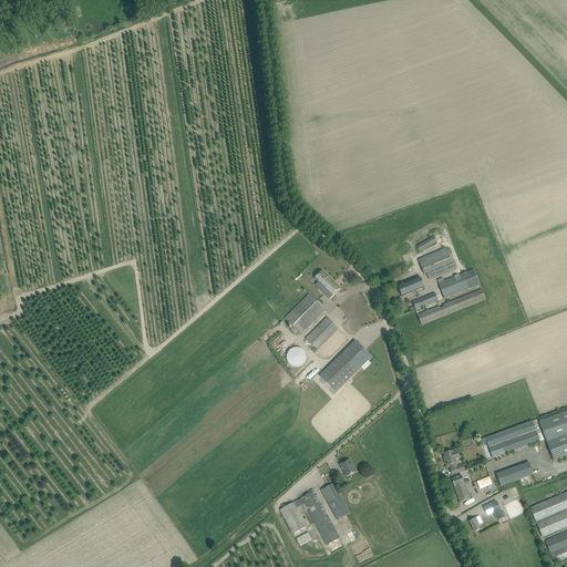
[(434,237),(416,247),(420,251),(436,241),(434,237)]
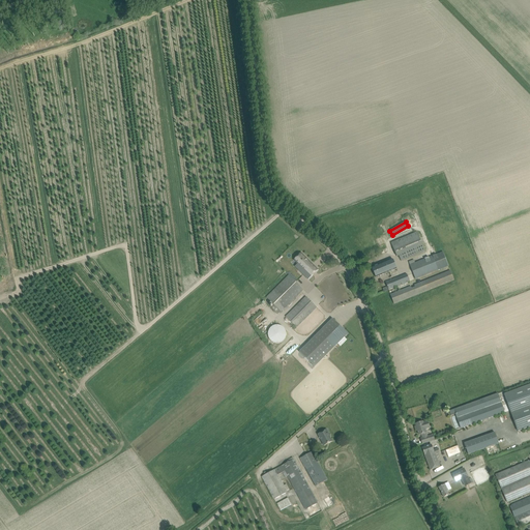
[(424,252),(417,232),(391,243),(396,257),(400,255),(401,261),(424,252)]
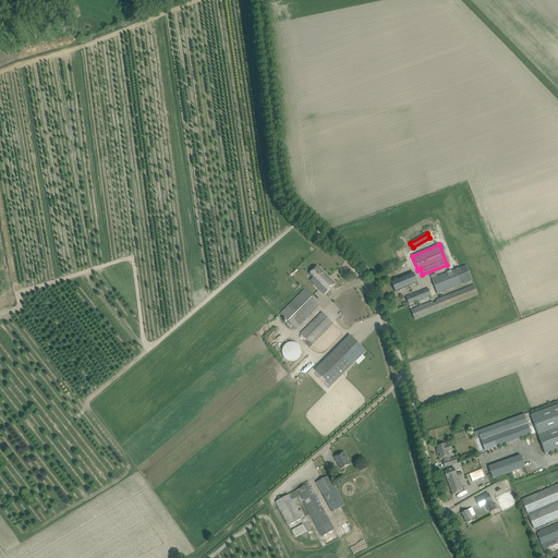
[(437,294),(462,284),(472,280),(466,265),(459,268),(460,270),(457,271),(456,269),(432,279),(437,294)]
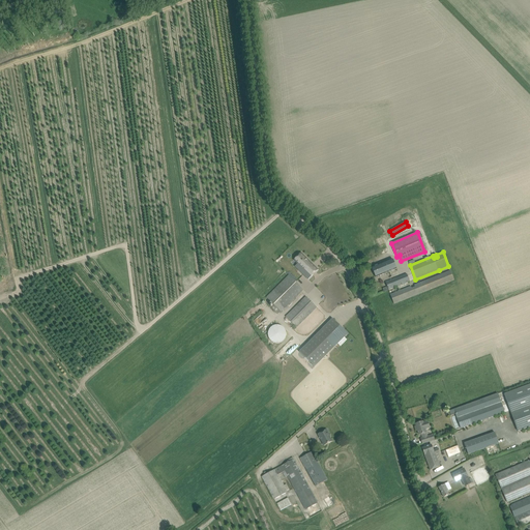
[(301,253),(294,260),(297,264),(302,268),(299,271),(308,280),(318,270),(301,253)]
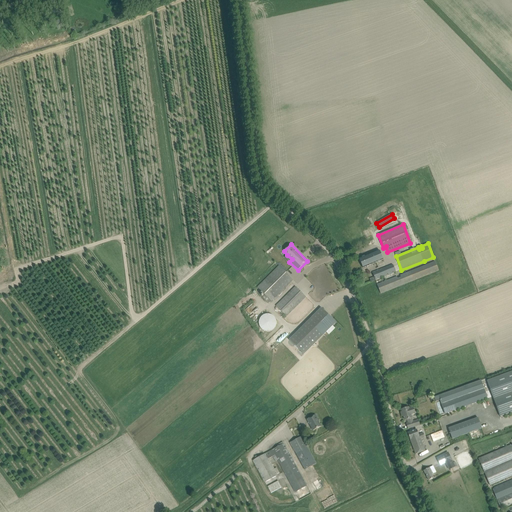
[(363,268),(367,266),(383,259),(379,250),(359,259),(363,268)]
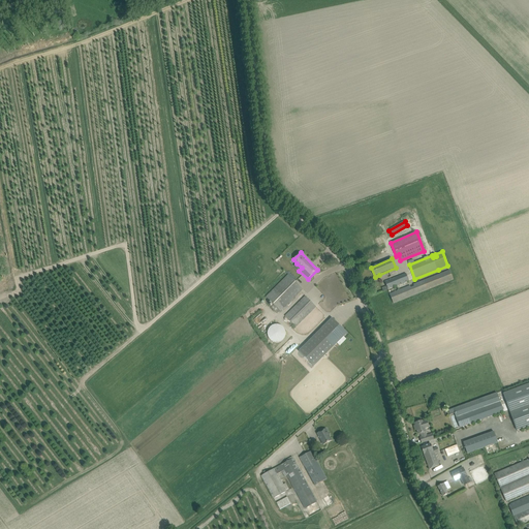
[(394,304),(398,302),(443,283),(454,280),(449,271),(395,291),(394,287),(409,281),(406,274),(384,282),(394,304)]
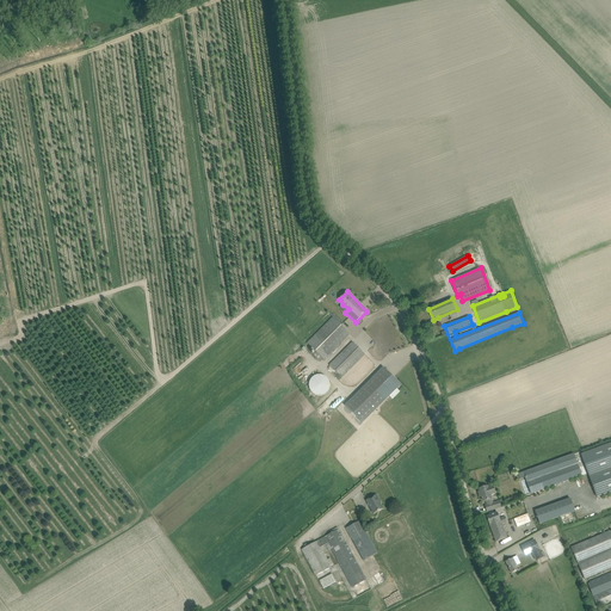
[(333,318),(307,344),(316,352),(314,355),(316,358),(319,356),(323,359),(350,334),(333,318)]
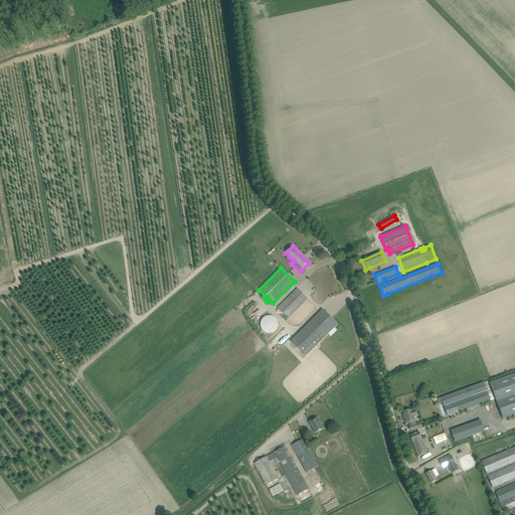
[(278,308),(288,319),(308,299),(297,288),(278,308)]
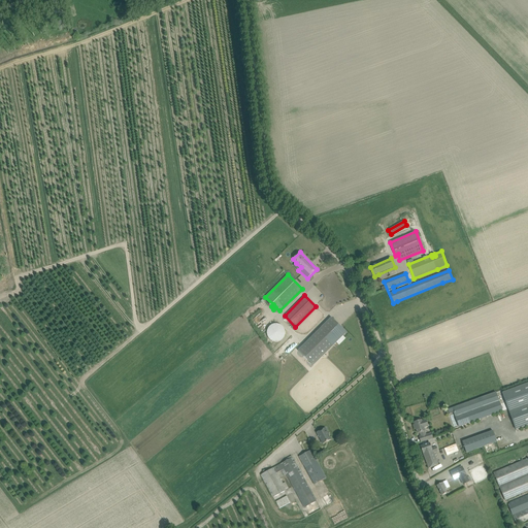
[(314,365),(347,333),(331,318),(298,351),(314,365)]
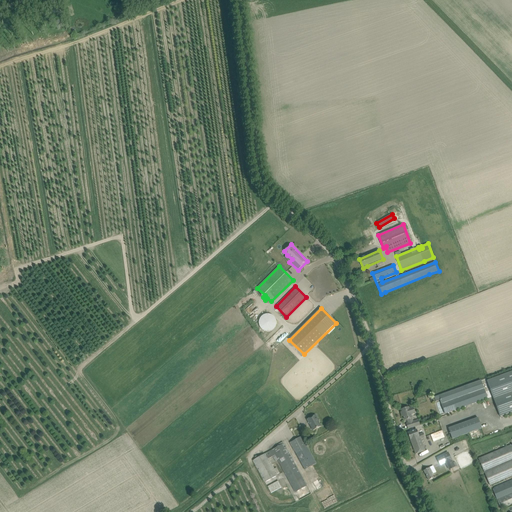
[(268,314),(266,314),(263,315),(261,317),(260,319),(259,322),(259,324),(260,327),(262,329),(264,331),(266,332),(269,331),(272,331),(274,329),(275,327),(276,325),(276,322),(276,320),(275,318),(273,316),(271,315),(268,314)]
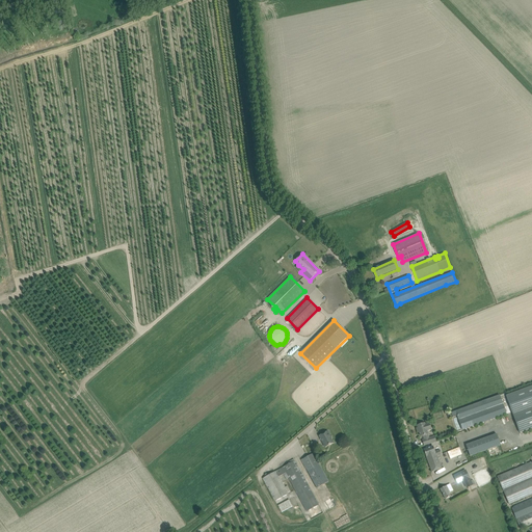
[(531,386),(507,395),(520,433),(531,428),(531,386)]
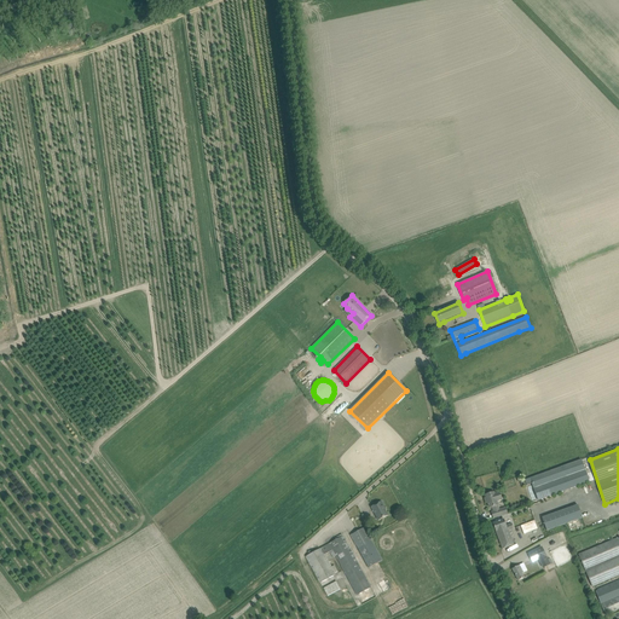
[(582,460),(531,478),(533,482),(533,485),(539,501),(589,482),(582,460)]
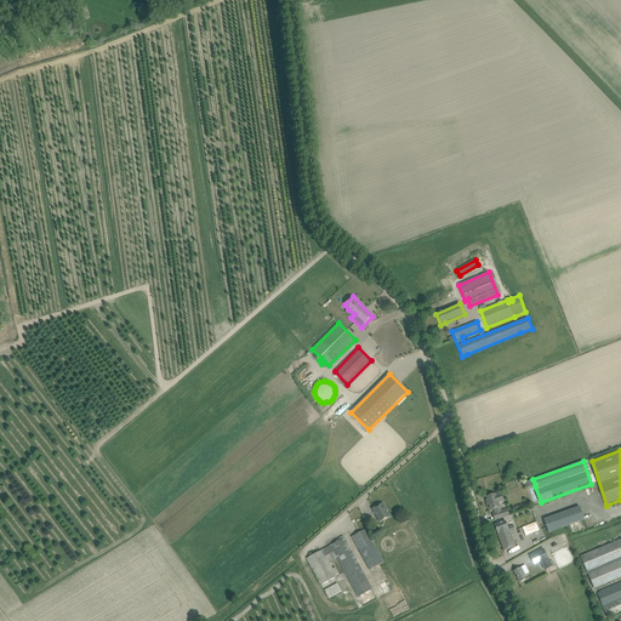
[(485,486),(488,491),(505,486),(500,473),(495,476),(497,482),(485,486)]
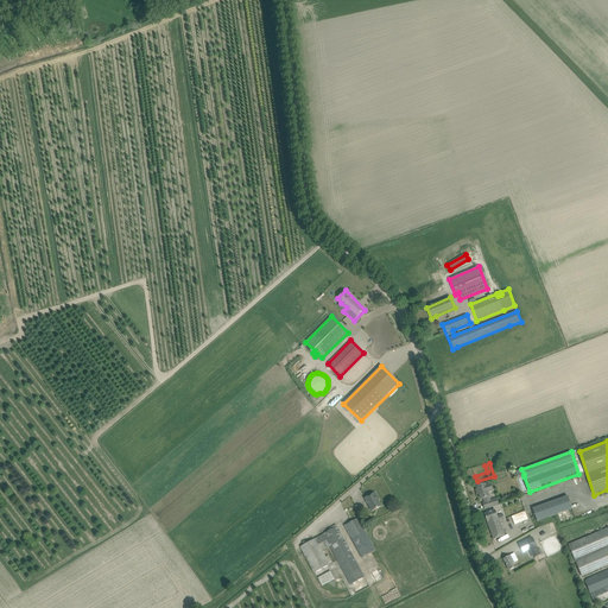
[(485,508),(491,507),(499,505),(496,499),(489,501),(488,496),(489,496),(487,493),(493,491),(491,483),(486,485),(485,483),(477,487),(477,489),(476,489),(477,495),(480,494),(481,499),(485,498),(486,502),(483,504),(485,508)]
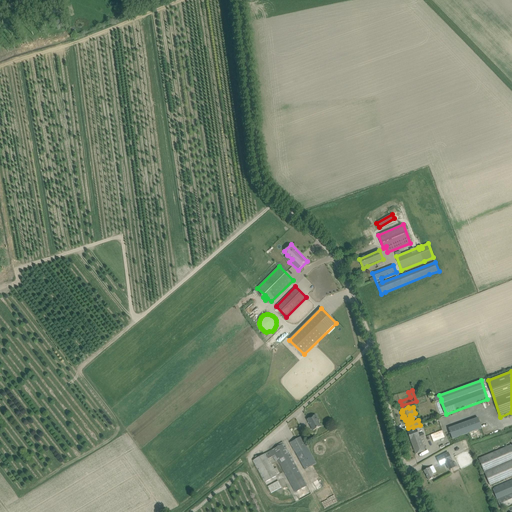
[(315,415),(307,420),(310,424),(313,430),(321,426),(317,419),(317,418),(315,415)]
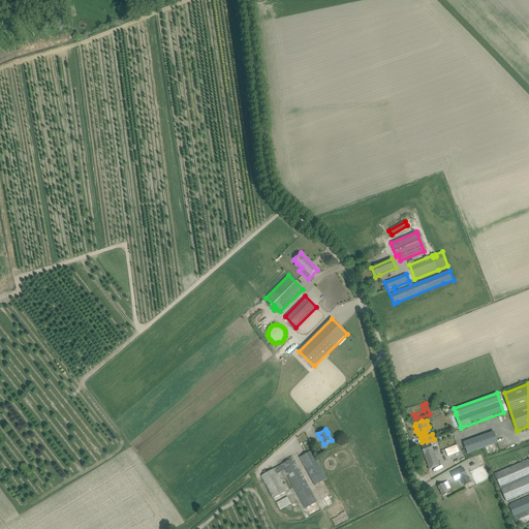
[(468,454),(497,442),(498,442),(494,432),(464,442),(468,454)]
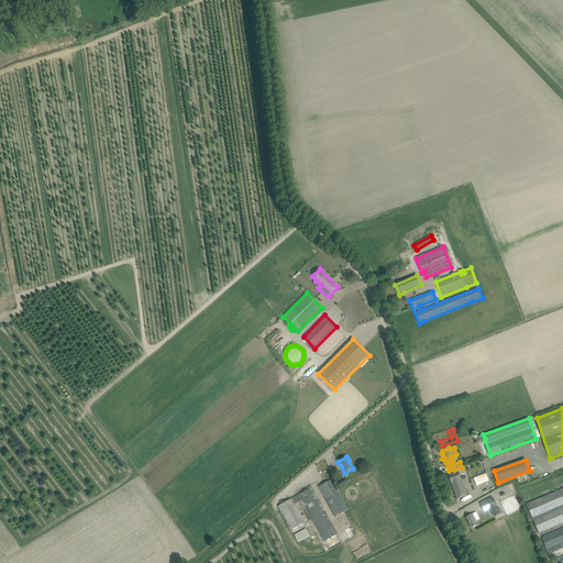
[(457,499),(462,497),(467,496),(463,483),(467,481),(465,476),(460,478),(457,473),(449,476),(457,499)]
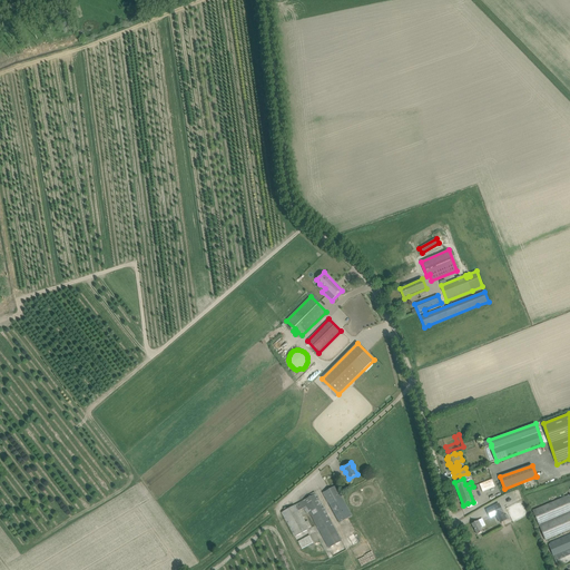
[(342,499),(338,491),(335,487),(330,490),(323,493),(330,507),(333,511),(340,523),(352,517),(342,499)]
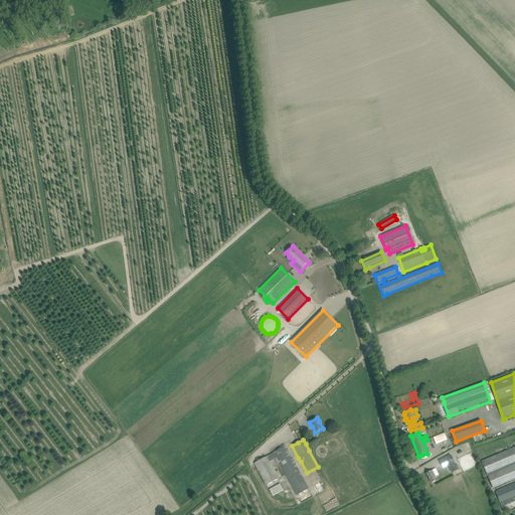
[(286,447),(254,463),(256,468),(258,469),(267,485),(279,478),(279,477),(281,476),(279,471),(276,472),(270,462),(275,459),(278,464),(280,463),(297,495),(308,489),(309,489),(288,451),(286,447)]
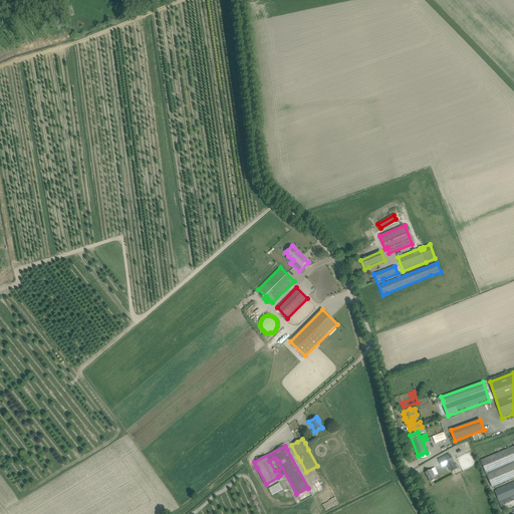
[(513,446),(509,449),(480,461),(492,488),(513,478),(513,483),(494,491),(503,512),(513,506),(513,446)]
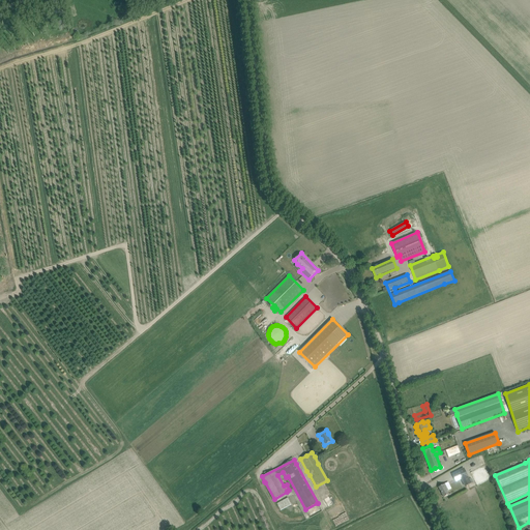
[(464,468),(451,474),(455,482),(461,479),(465,487),(472,483),(464,468)]
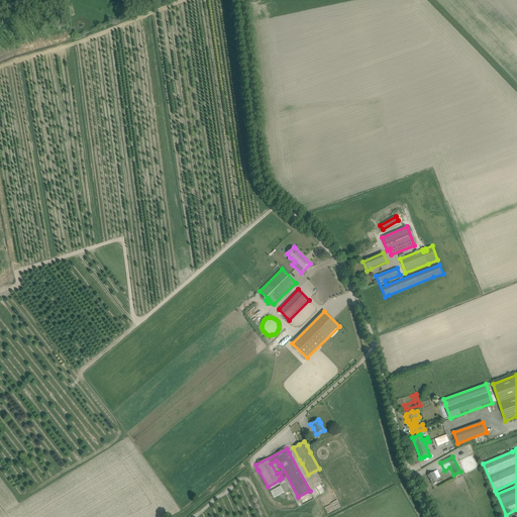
[(433,485),(437,483),(436,479),(437,479),(433,473),(428,476),(433,485)]
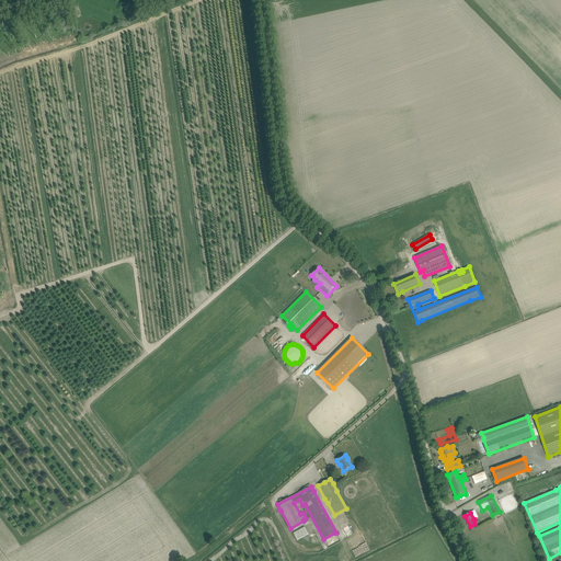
[(305,527),(293,534),(297,540),(309,535),(305,527)]
